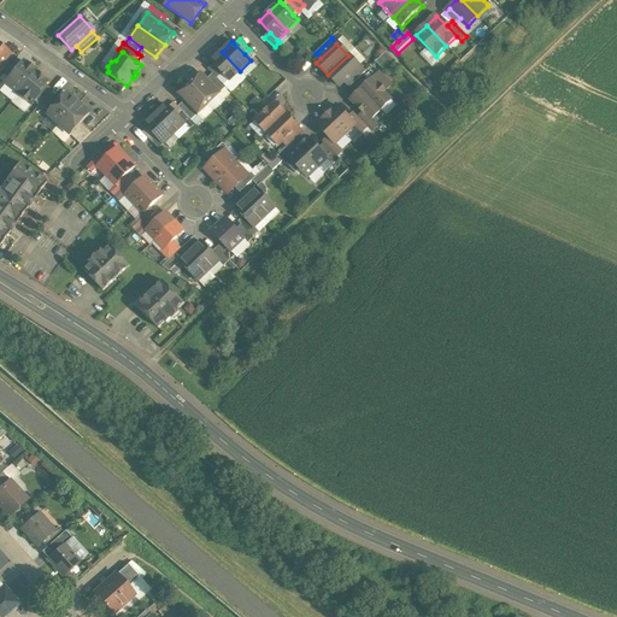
[(222,52),(211,62),(223,75),(229,81),(240,71),(222,52)]
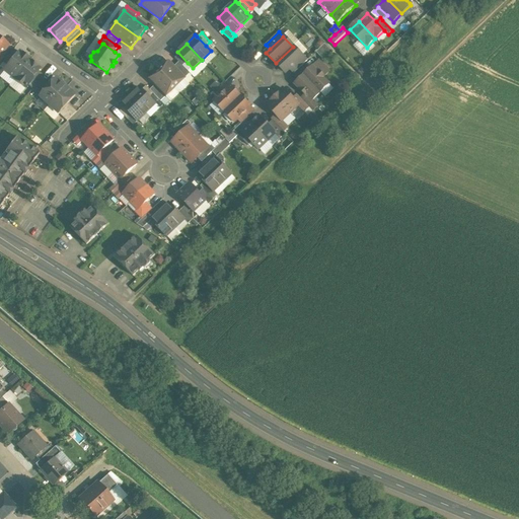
[(334,53),(324,45),(316,53),(324,61),(334,53)]
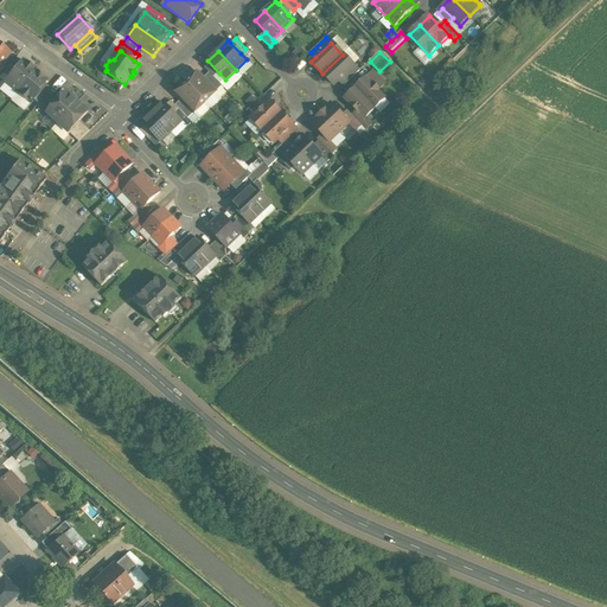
[(343,55),(323,74),(334,85),(339,81),(355,66),(343,55)]
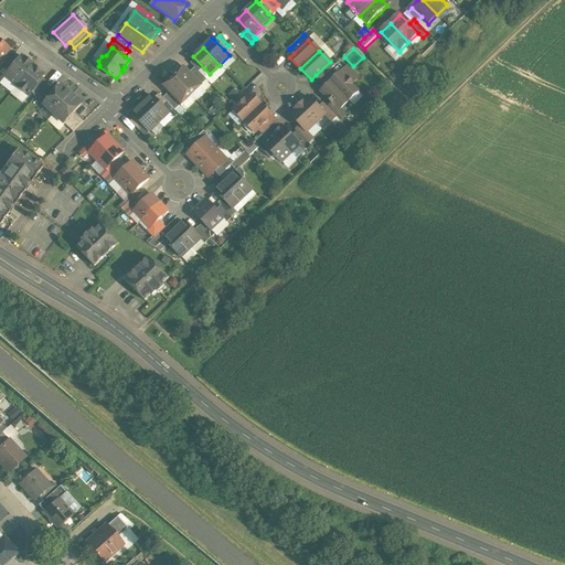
[(13,55),(3,67),(8,72),(19,59),(13,55)]
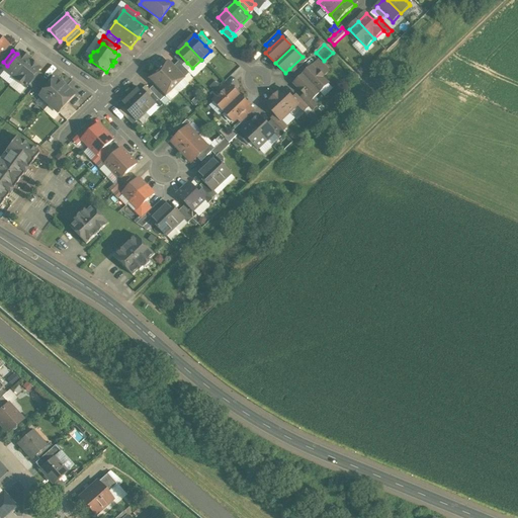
[(7,66),(4,71),(14,79),(29,61),(19,52),(17,54),(7,66)]
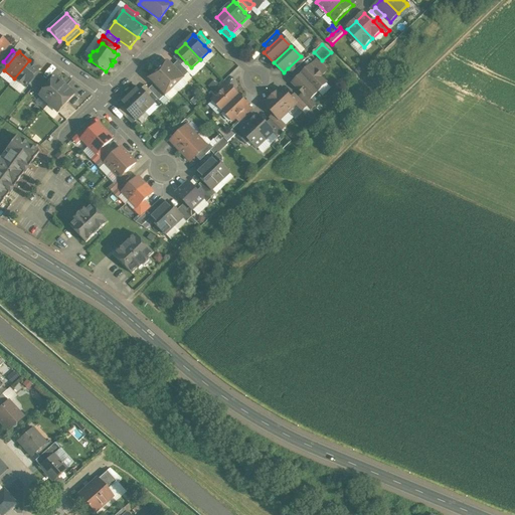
[(186,62),(178,53),(174,57),(178,61),(182,66),(186,62)]
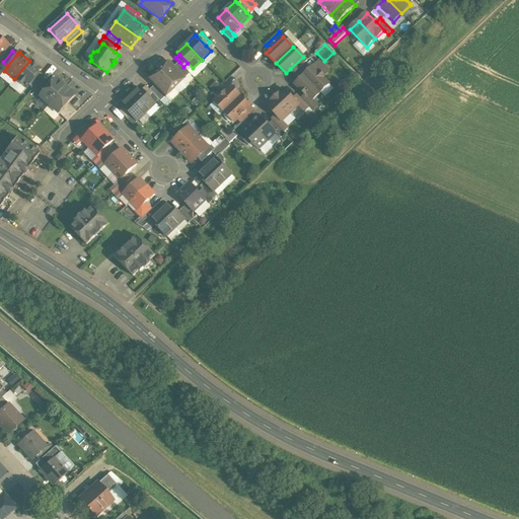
[(303,57),(290,69),(294,73),(307,61),(303,57)]
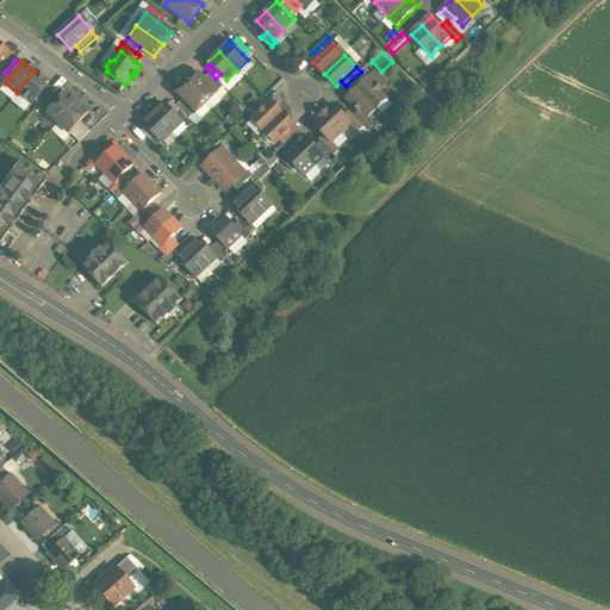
[(48,81),(35,72),(17,93),(30,104),(44,85),(48,81)]
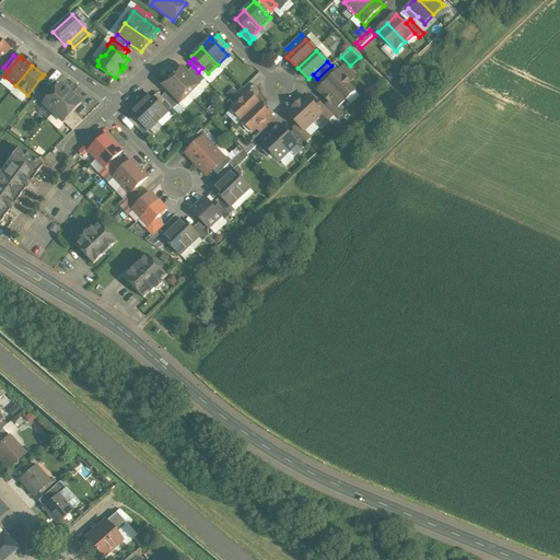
[(356,78),(343,66),(337,72),(343,79),(345,78),(350,83),(356,78)]
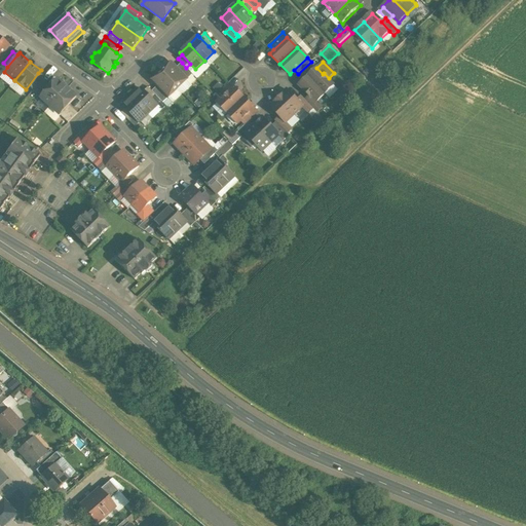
[(176,68),(172,63),(161,72),(178,88),(187,80),(176,68)]
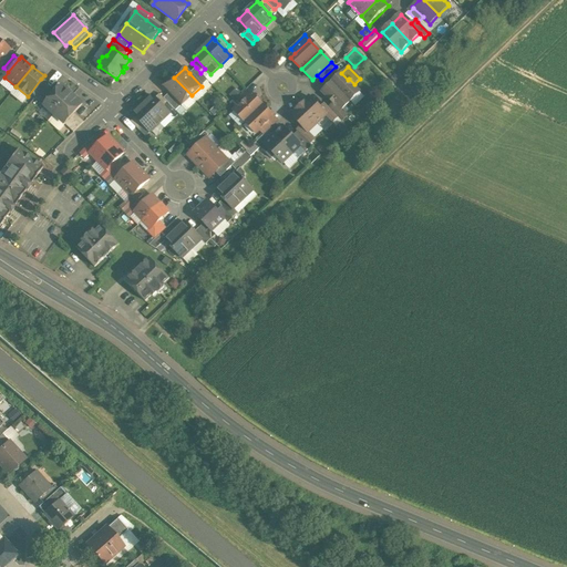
[(200,73),(196,68),(189,73),(202,86),(207,81),(200,73)]
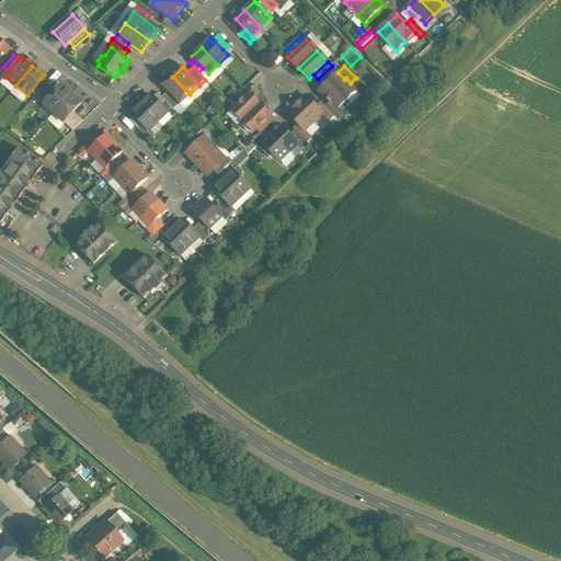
[(338,72),(328,82),(329,82),(346,100),(355,91),(348,84),(351,83),(345,78),(344,79),(338,72)]
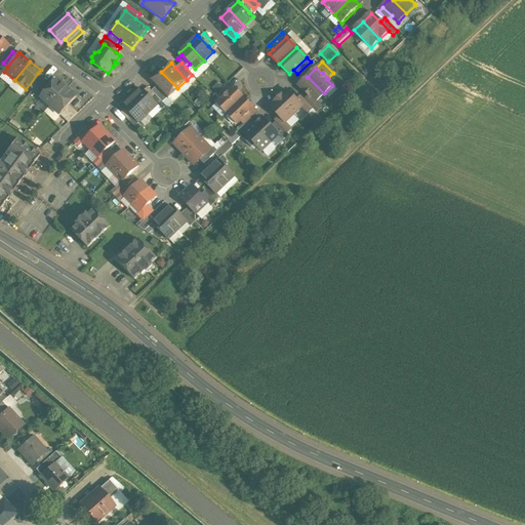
[(177,88),(161,72),(152,81),(157,86),(168,97),(177,88)]
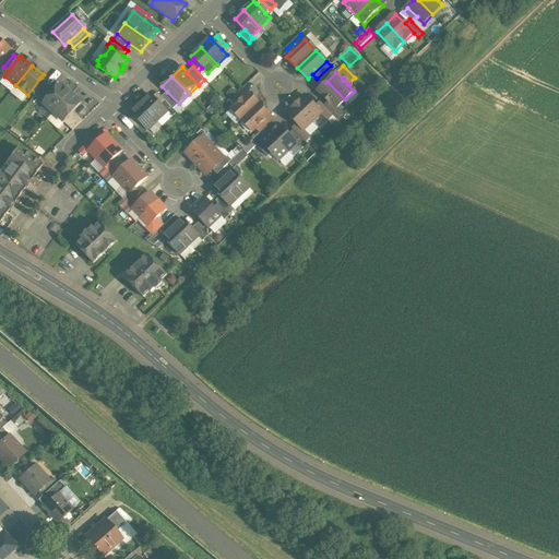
[(40,78),(30,92),(35,96),(46,82),(40,78)]
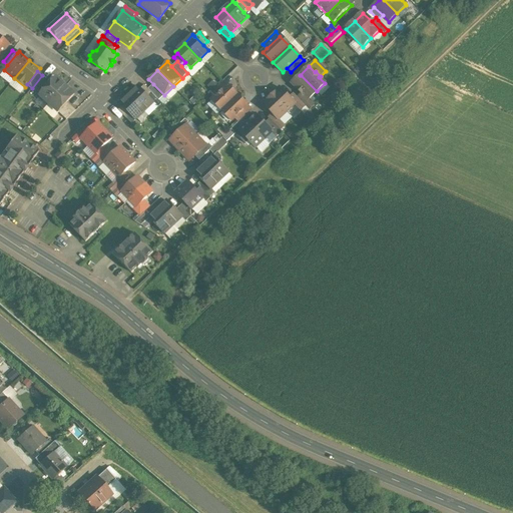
[(317,91),(301,75),(292,83),(302,93),(308,100),(309,100),(317,92),(317,91)]
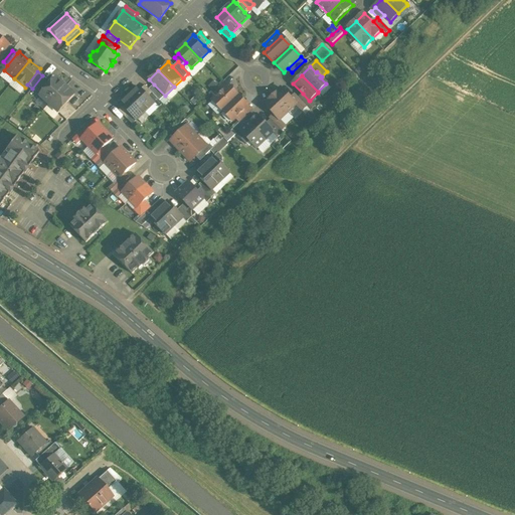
[(49,87),(41,78),(32,89),(40,97),(49,87)]
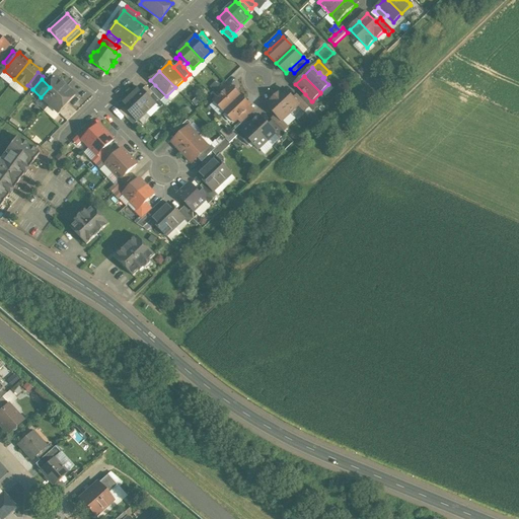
[(50,87),(41,97),(50,105),(66,87),(57,79),(50,87)]
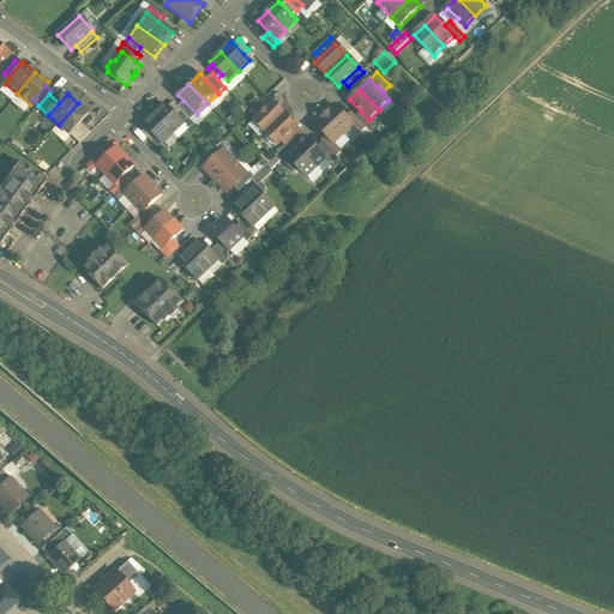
[(197,114),(184,101),(178,107),(190,120),(191,120),(197,114)]
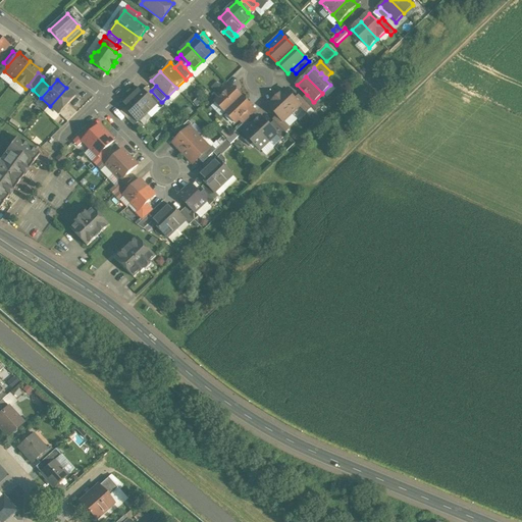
[(151,91),(147,87),(143,91),(151,100),(155,96),(151,91)]
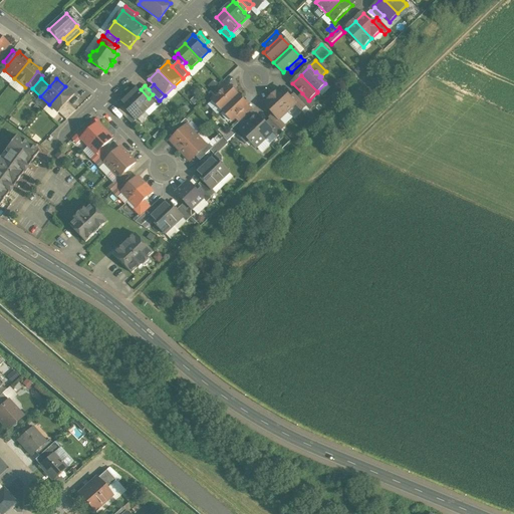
[(221,85),(212,93),(216,97),(225,89),(221,85)]
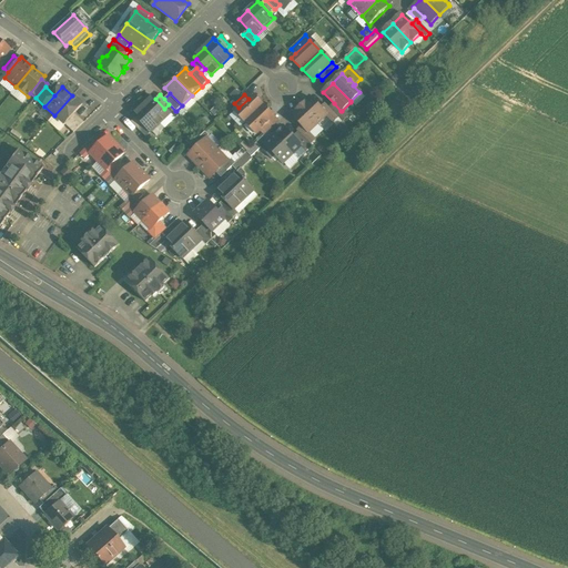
[(239,108),(235,112),(245,123),(263,105),(253,94),(249,99),(239,108)]
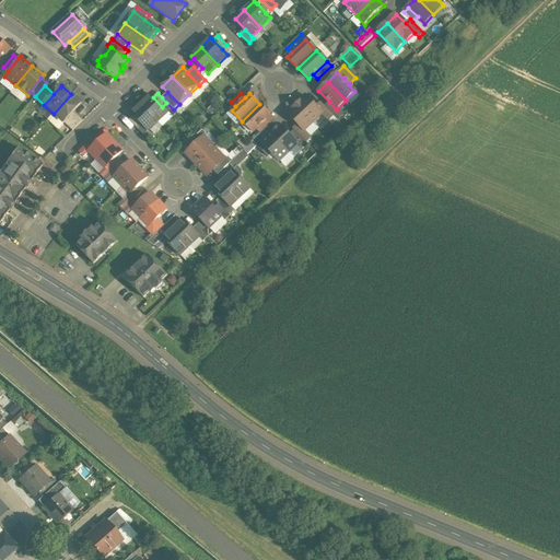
[(71,94),(54,114),(63,123),(73,112),(81,103),(71,94)]
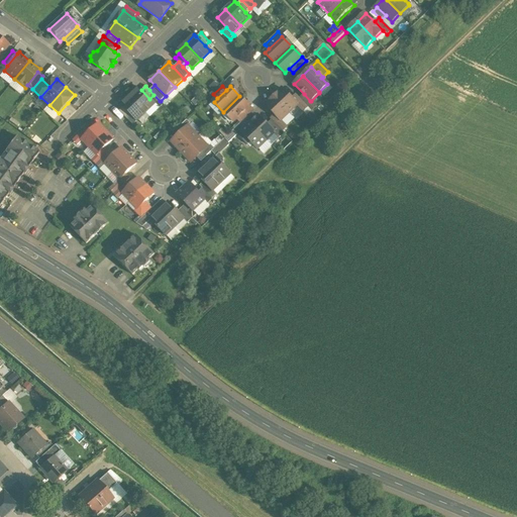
[(175,87),(166,96),(170,101),(179,92),(175,87)]
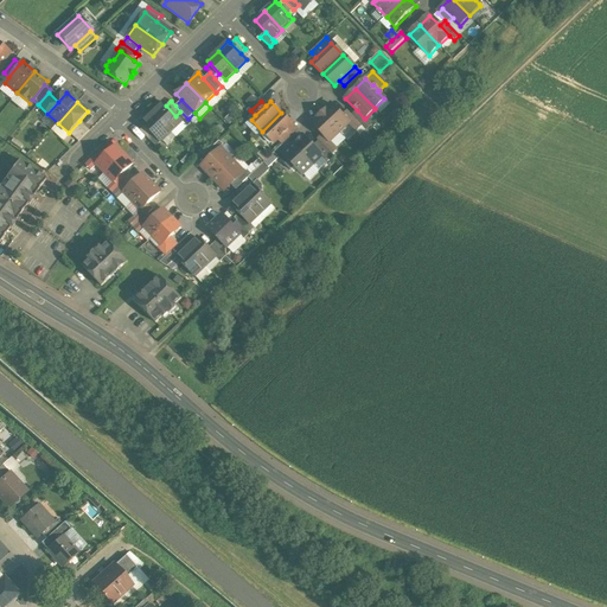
[(166,106),(164,103),(153,113),(171,132),(181,122),(176,116),(166,106)]
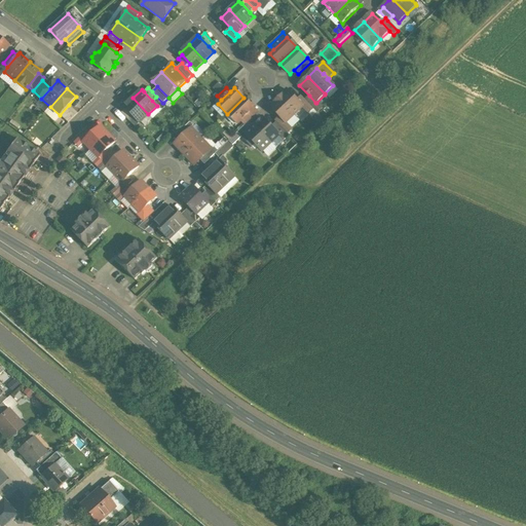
[(296,101),(287,90),(278,99),(294,115),(302,107),(296,101)]
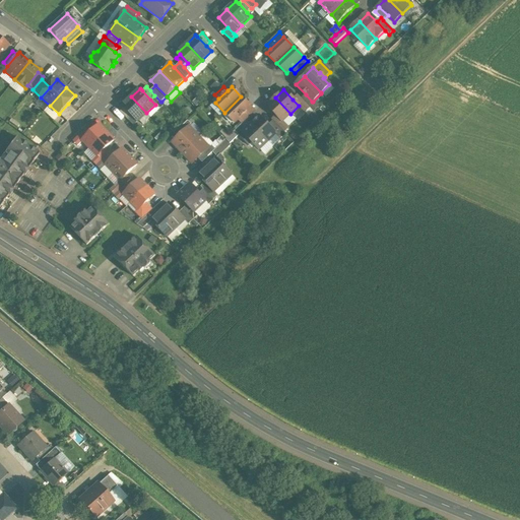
[(312,102),(306,94),(301,99),(310,108),(314,112),(318,108),(313,102),(312,102)]
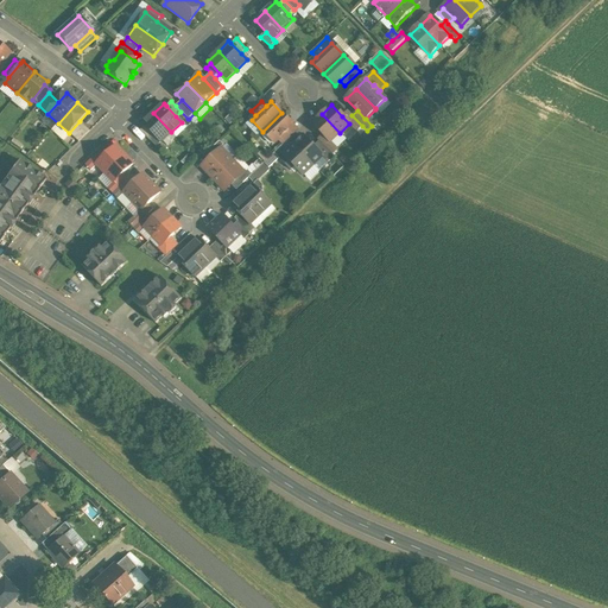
[(188,119),(181,112),(176,116),(182,122),(184,120),(185,121),(188,119)]
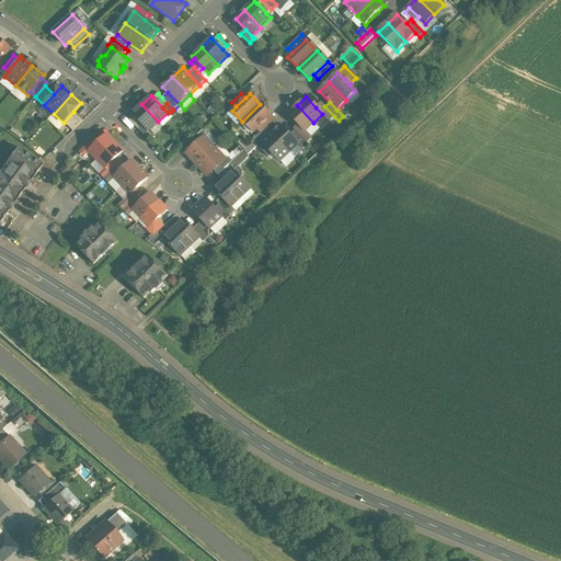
[(324,106),(321,103),(316,107),(322,114),(329,122),(334,116),(324,106)]
